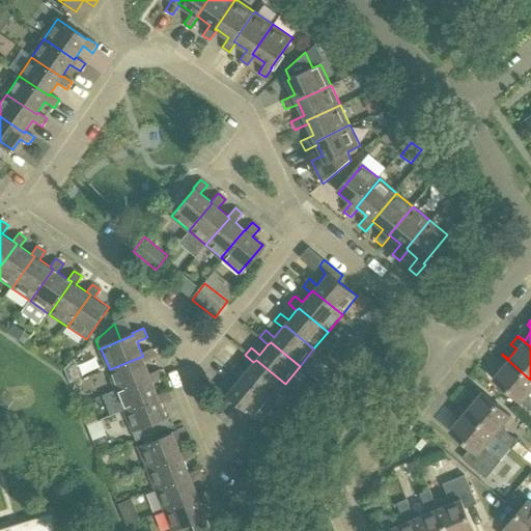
[(151,376),(150,373),(145,362),(156,358),(151,348),(141,353),(143,356),(110,369),(118,390),(151,376)]
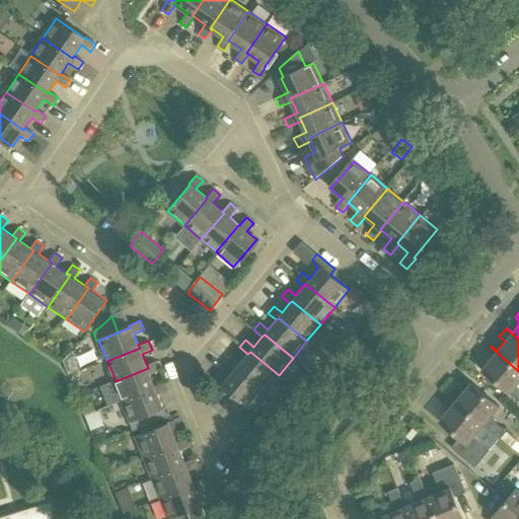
[(518,388),(514,385),(518,379),(518,371),(491,347),(484,355),(490,360),(480,371),(508,393),(518,402),(518,388)]
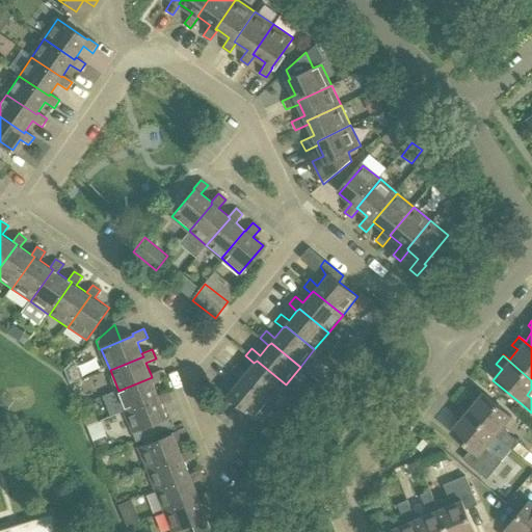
[(271,401),(286,384),(257,361),(254,363),(246,372),(237,365),(231,372),(240,380),(242,377),(271,401)]
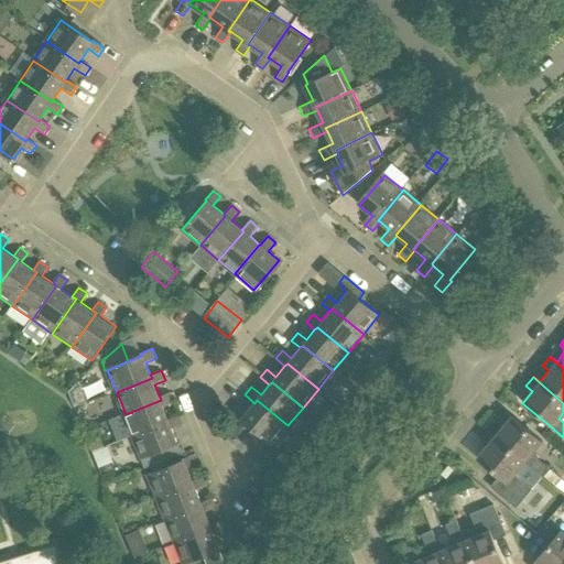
[(343,407),(351,396),(342,388),(333,399),(343,407)]
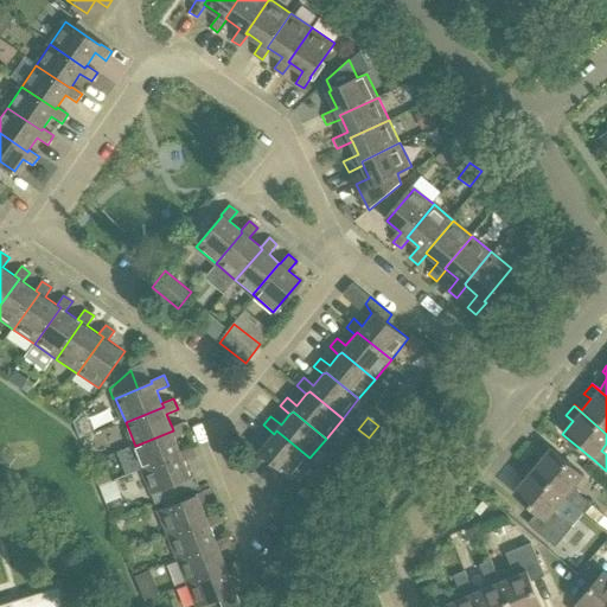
[(183,453),(181,451),(176,436),(187,433),(183,422),(172,427),(173,430),(135,446),(145,468),(183,453)]
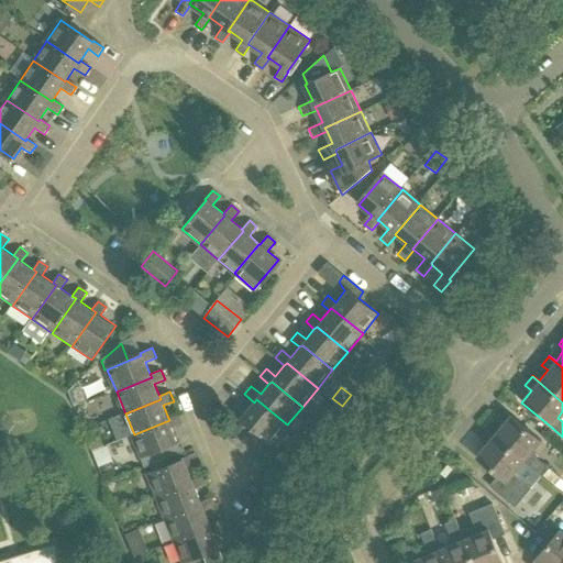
[(272,444),(287,424),(256,399),(254,403),(245,412),(235,405),(229,412),(240,421),(241,419),(272,444)]
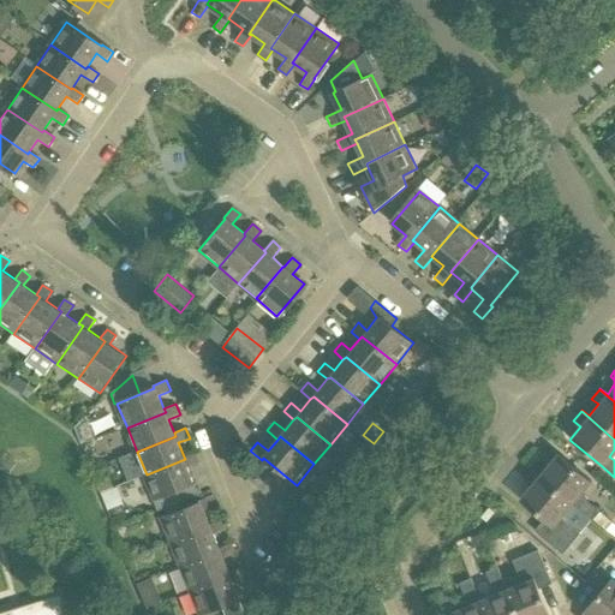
[(371,458),(360,448),(350,460),(362,470),(371,458)]
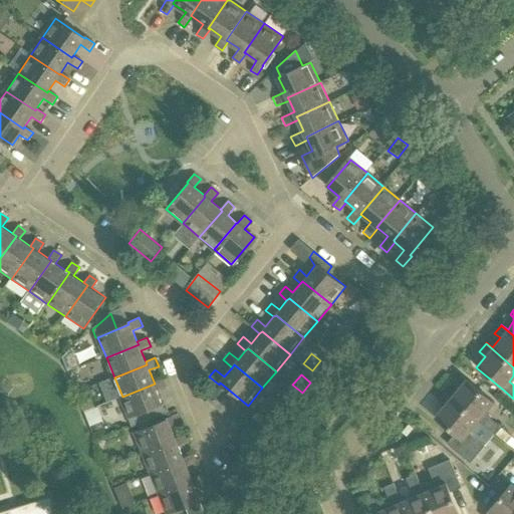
[(452,383),(458,389),(450,398),(450,399),(477,421),(477,422),(493,436),(500,427),(483,413),(493,402),(466,379),(460,374),(452,383)]
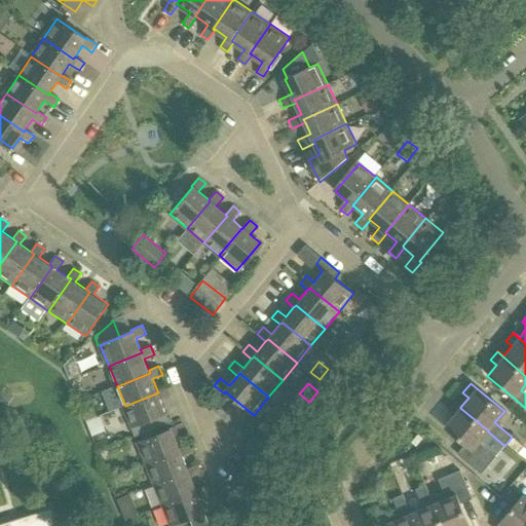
[(158,392),(125,406),(134,427),(132,428),(135,437),(173,421),(170,412),(166,413),(161,400),(171,396),(166,386),(157,390),(158,392)]
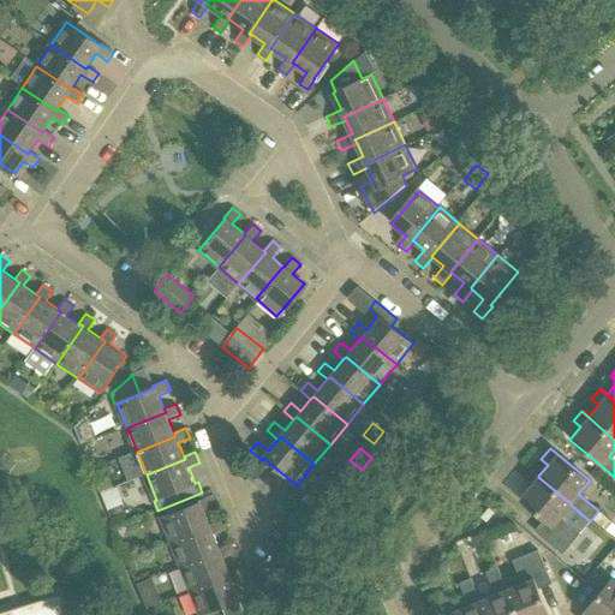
[(538,477),(538,476),(531,470),(523,481),(530,487),(519,500),(544,519),(533,531),(562,555),(579,533),(560,517),(571,505),(571,503),(538,477)]
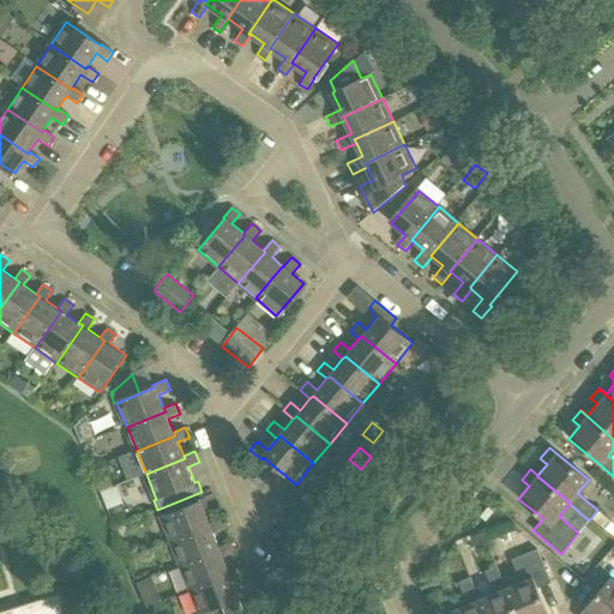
[(343,473),(336,482),(344,488),(351,480),(343,473)]
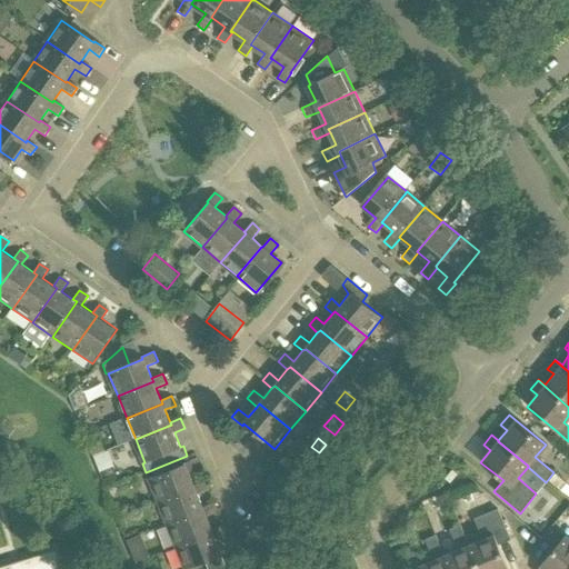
[(196,486),(195,485),(190,471),(200,468),(196,458),(183,462),(185,463),(150,478),(159,500),(196,486)]
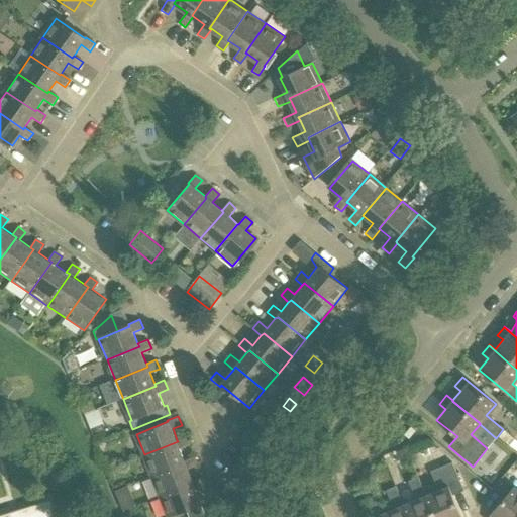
[(269,421),(265,426),(261,431),(270,438),(278,429),(269,421)]
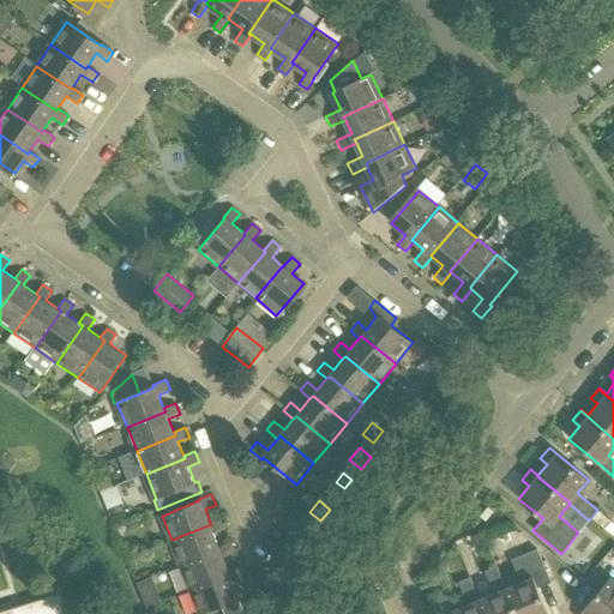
[(476,518),(483,510),(479,505),(470,513),(476,518)]
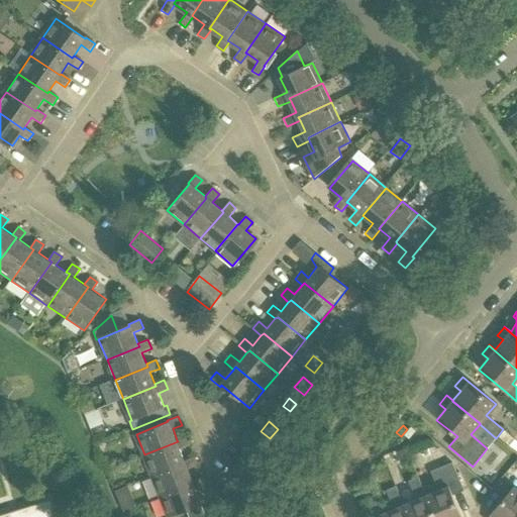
[(186,461),(186,460),(181,448),(190,445),(186,436),(177,440),(178,441),(144,454),(152,475),(186,461)]
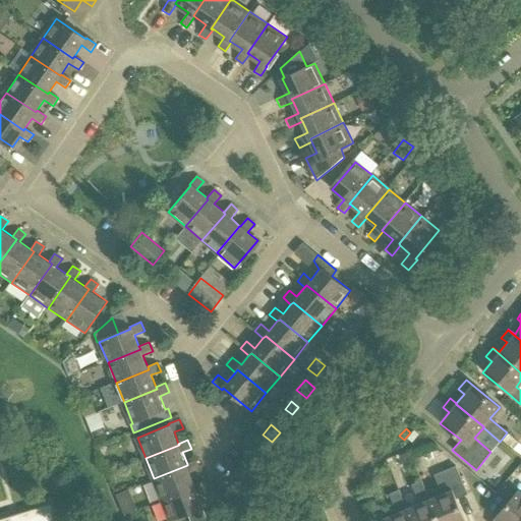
[(195,485),(195,484),(190,472),(199,469),(195,460),(187,464),(187,465),(154,478),(162,499),(195,485)]
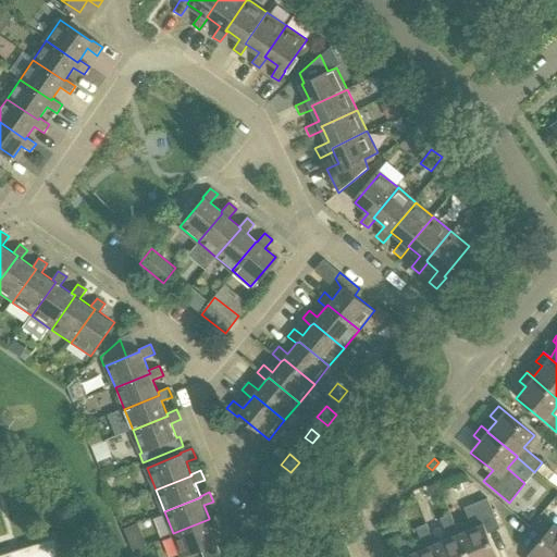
[(491,556),(483,535),(499,529),(487,498),(463,508),(472,529),(458,535),(456,536),(463,556),(491,556)]
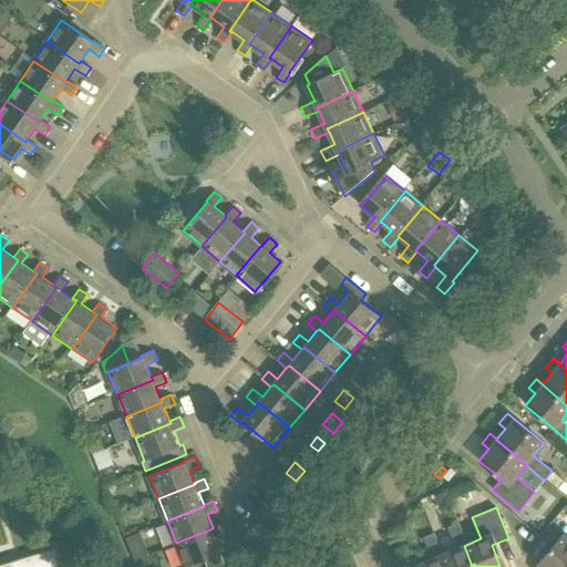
[(213,528),(176,543),(185,566),(222,550),(216,536),(226,533),(222,523),(213,527),(213,528)]
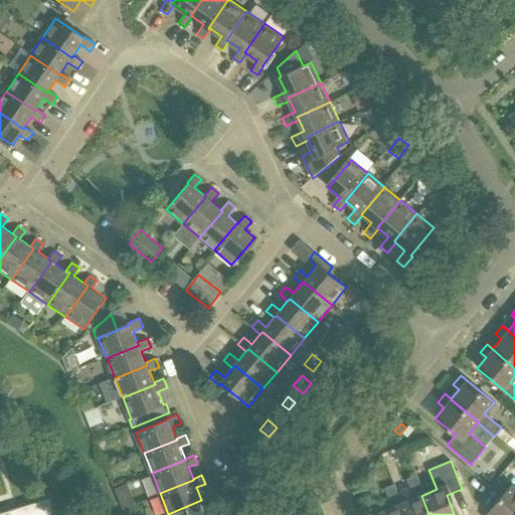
[(414,499),(401,504),(400,504),(404,514),(428,514),(421,496),(423,495),(415,475),(406,479),(414,499)]
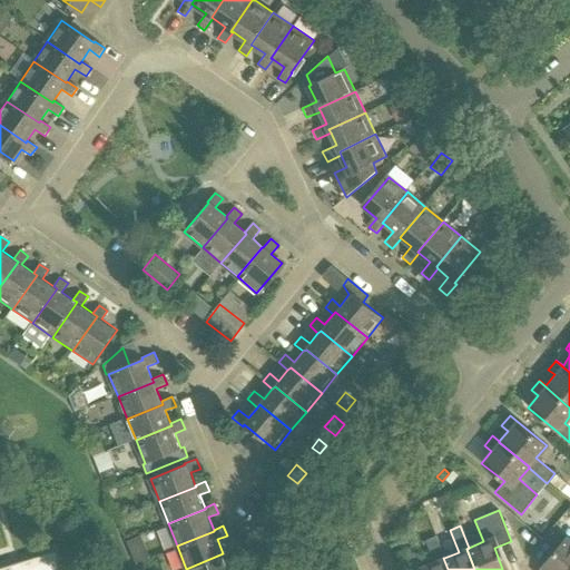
[(425,541),(434,562),(420,568),(412,547),(397,552),(404,569),(448,569),(443,558),(444,558),(435,537),(425,541)]
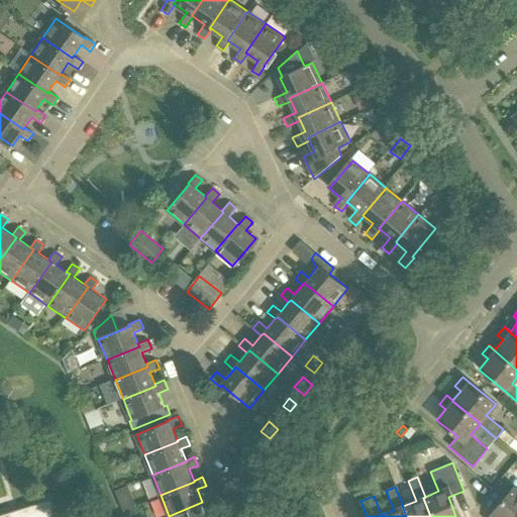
[(491,515),(488,516),(516,516),(516,493),(511,489),(490,514),(491,515)]
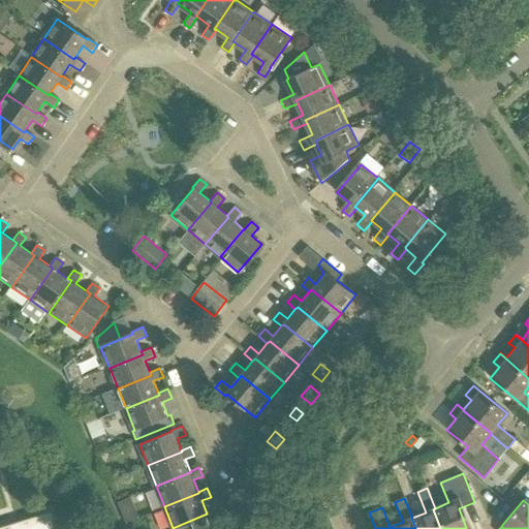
[(0,528),(55,528),(51,511),(0,526),(0,528)]
